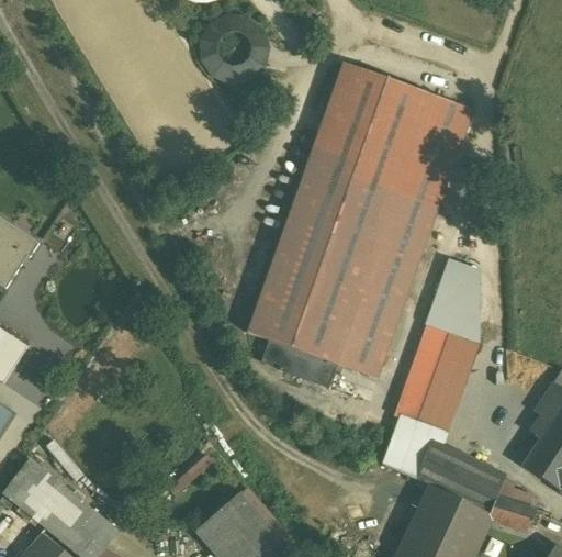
[(265,58),(267,45),(263,33),(257,22),(246,15),(233,12),(220,15),(209,23),(202,34),(200,46),(202,59),(210,70),(221,77),(234,79),(246,77),(257,69),(265,58)]
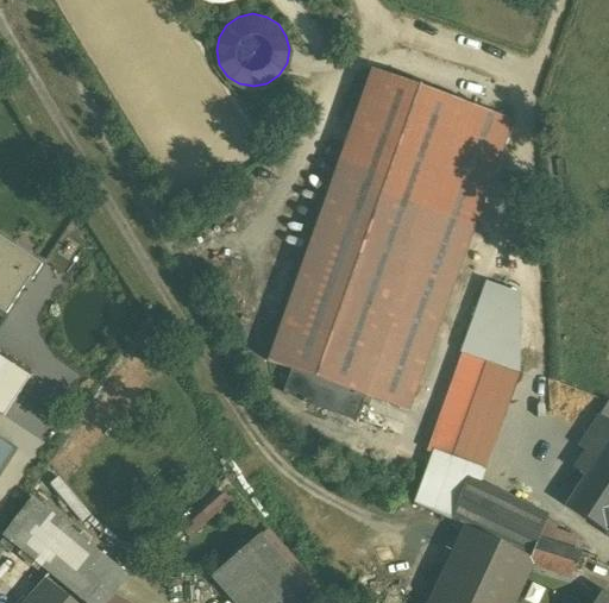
[(512,117),(371,67),(333,173),(475,223),(512,117)]
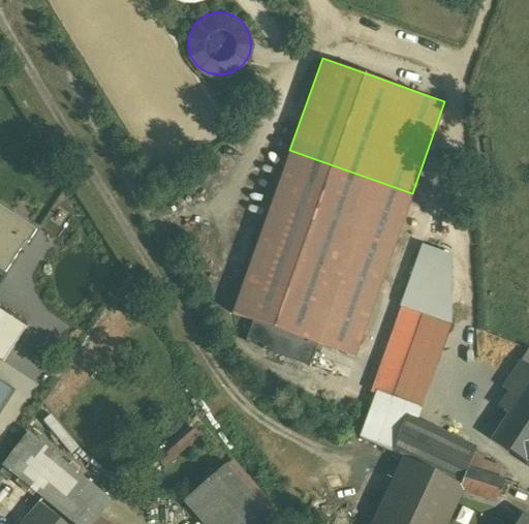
[(412,193),(289,150),(232,310),(252,317),(316,340),(354,353),(412,193)]
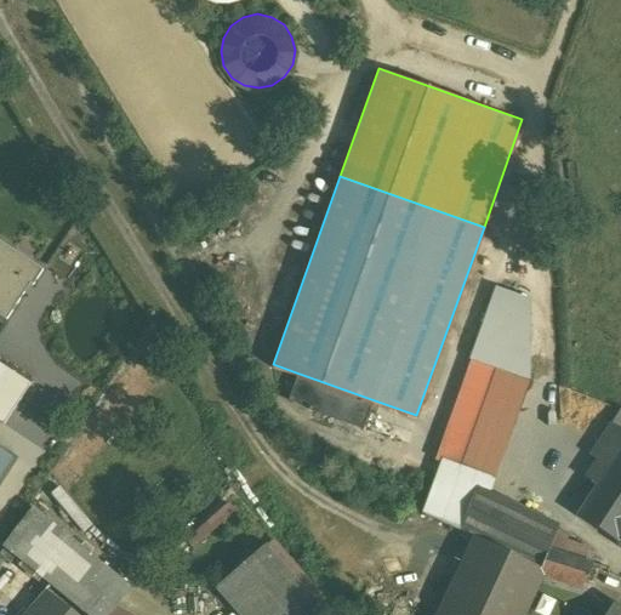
[(45,263),(0,233),(0,309),(11,317),(45,263)]
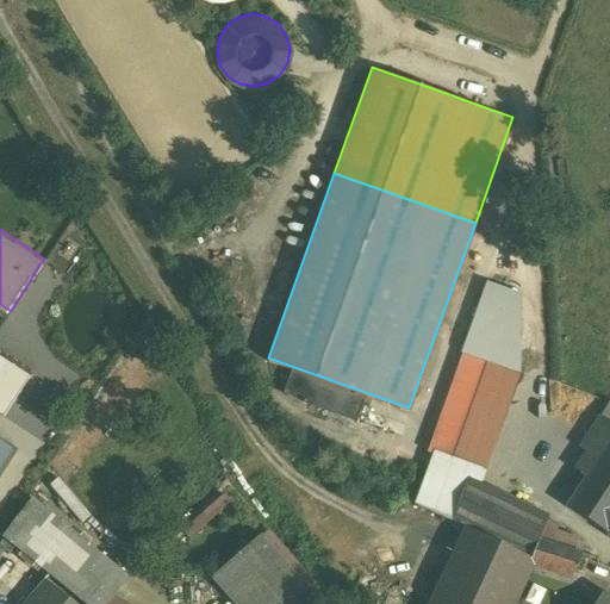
[(493,288),(468,353),(506,365),(526,313),(517,311),(520,299),(493,288)]
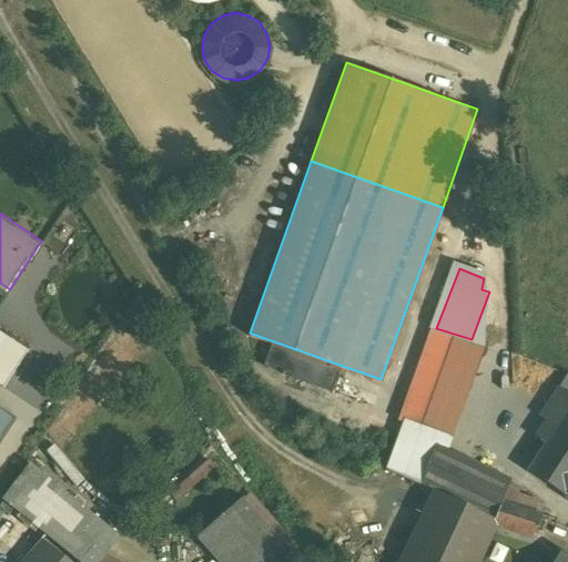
[(27,341),(0,323),(0,379),(0,380),(27,341)]
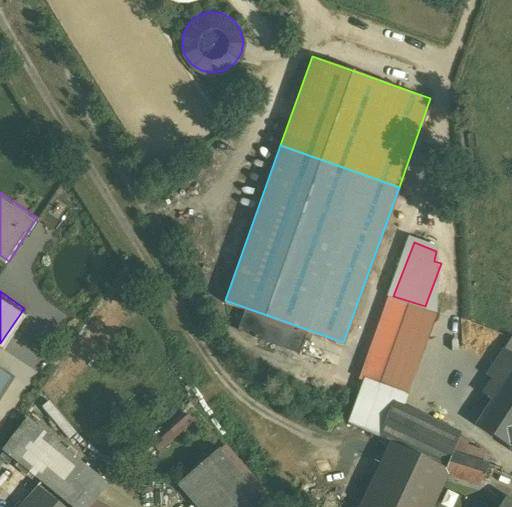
[(393,296),(360,391),(391,402),(403,403),(436,310),(425,306),(393,296)]
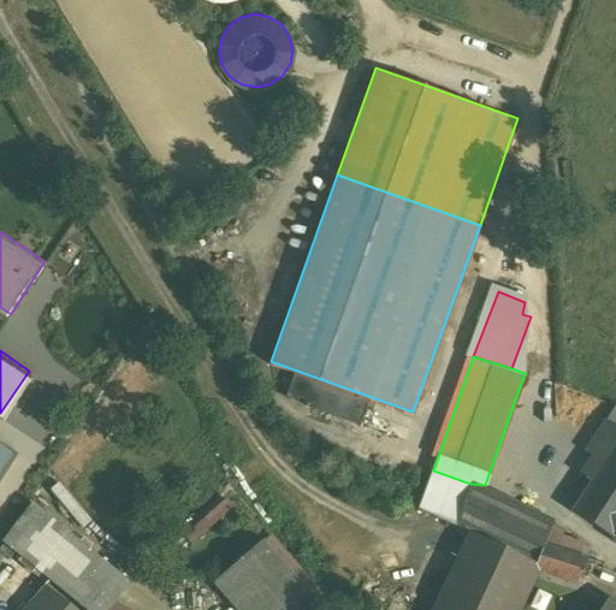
[(368,396),(294,369),(285,392),(360,420),(368,396)]
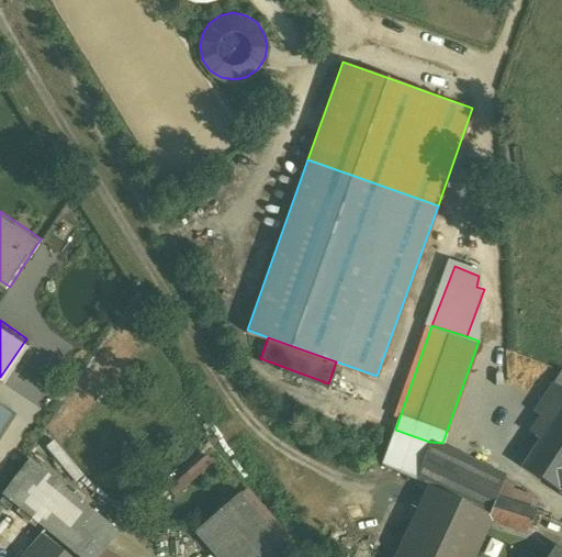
[(561,402),(561,385),(557,381),(537,411),(551,420),(561,402)]
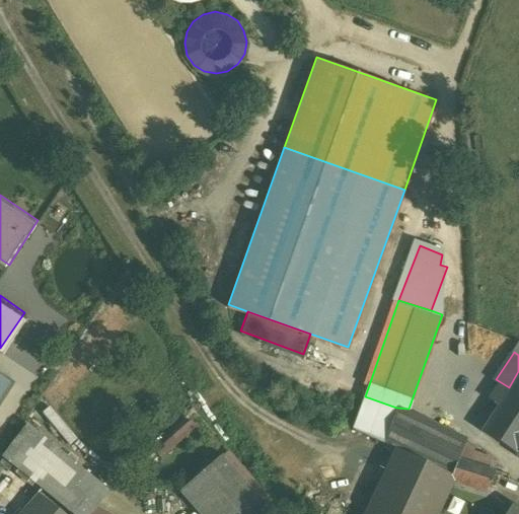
[(518,371),(509,387),(482,428),(516,450),(518,445),(518,371)]
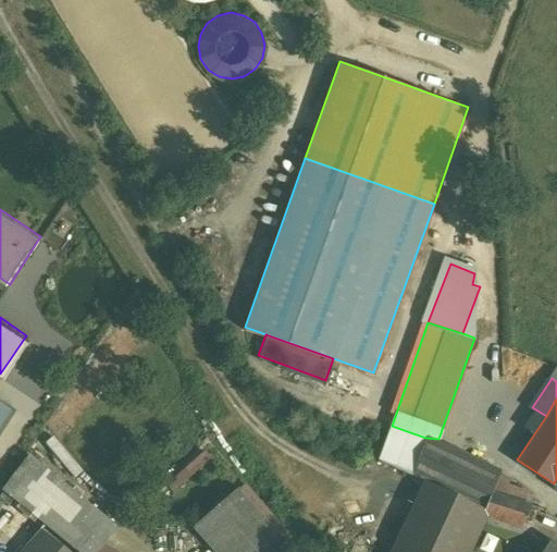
[(0,425),(10,409),(0,403),(0,425)]
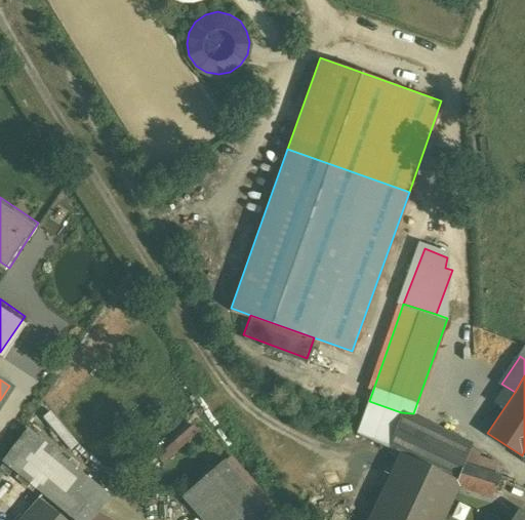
[(401,412),(369,401),(359,431),(390,445),(401,412)]
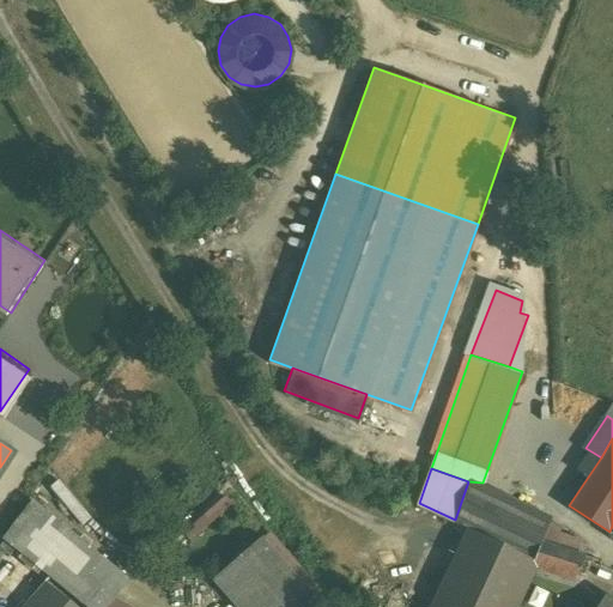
[(548,514),(483,483),(468,481),(455,520),(469,527),(534,558),(540,539),(541,538),(547,519),(548,514)]
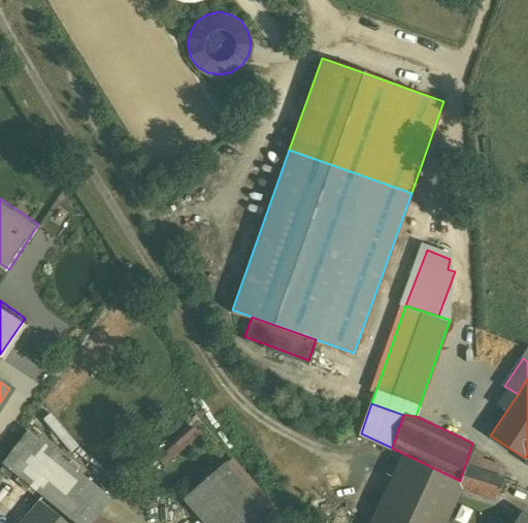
[(85,522),(108,494),(27,428),(2,461),(78,522),(85,522)]
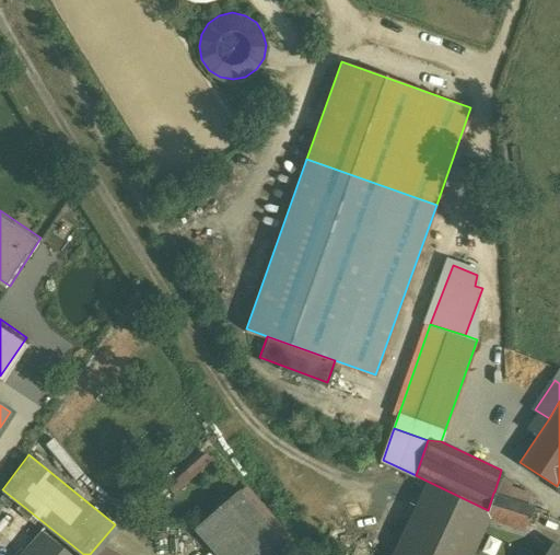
[(512,477),(500,474),(494,492),(493,493),(506,496),(510,484),(512,477)]
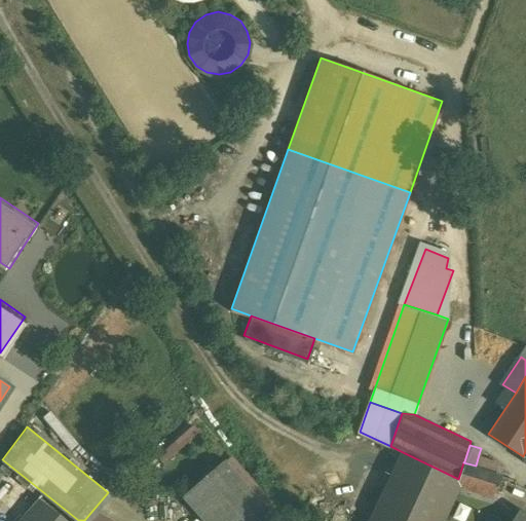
[(403,452),(371,520),(439,520),(457,482),(459,479),(458,479),(403,452)]
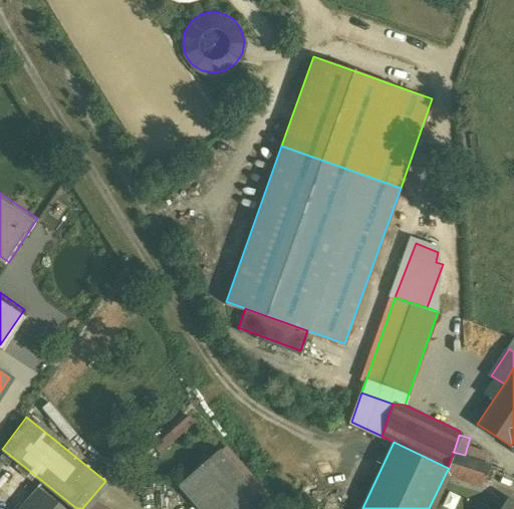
[(273,508),(276,507),(221,444),(176,483),(199,508),(273,508)]
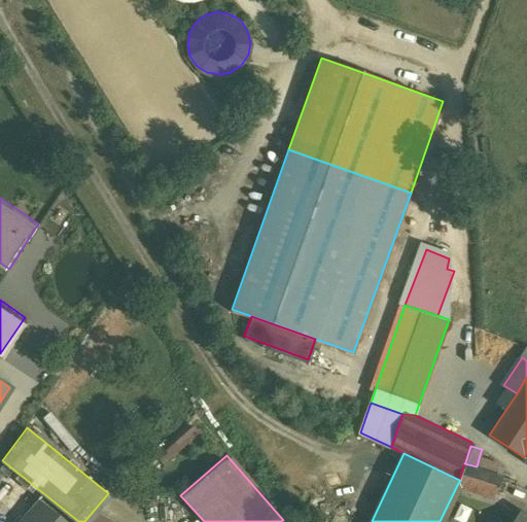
[(499,461),(480,455),(477,466),(495,473),(499,461)]
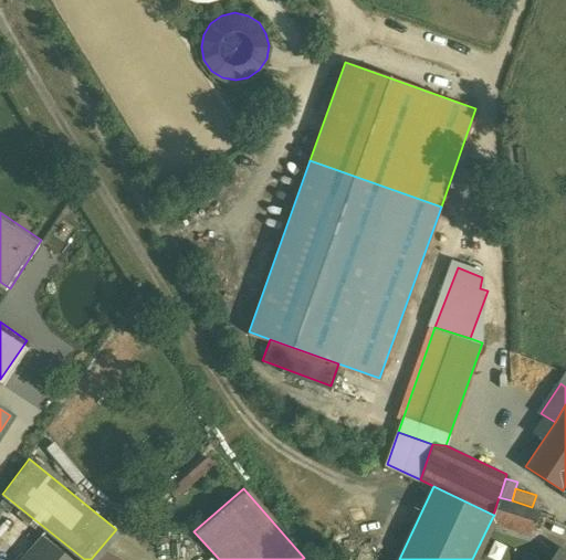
[(512,500),(499,497),(493,515),(494,515),(492,518),(528,530),(534,527),(540,509),(512,500)]
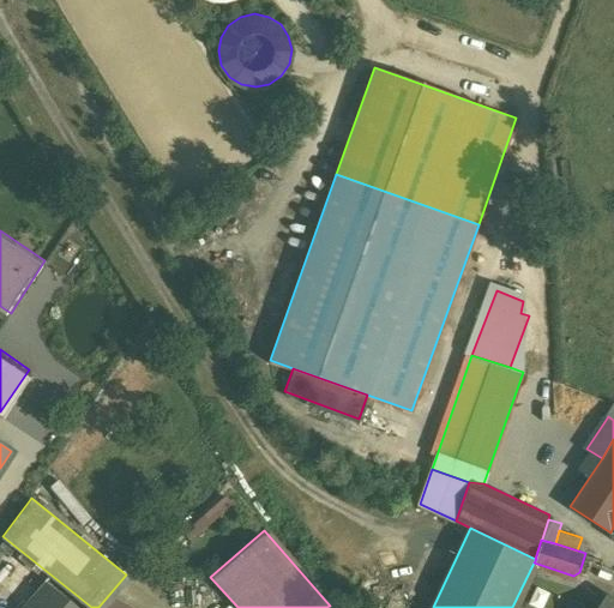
[(44,578),(19,607),(61,607),(70,599),(44,578)]
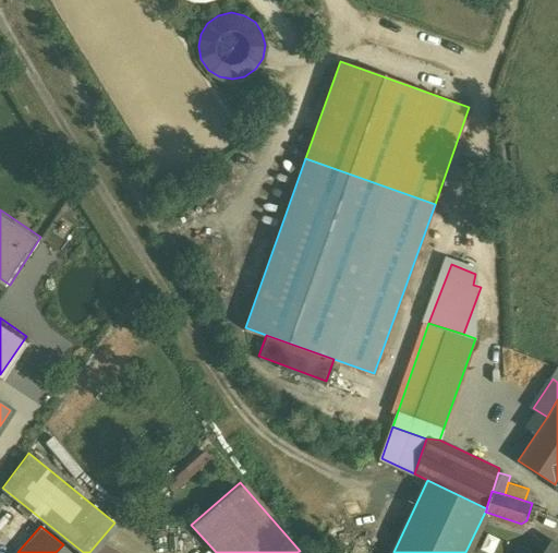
[(124,552),(105,537),(91,552),(124,552)]
